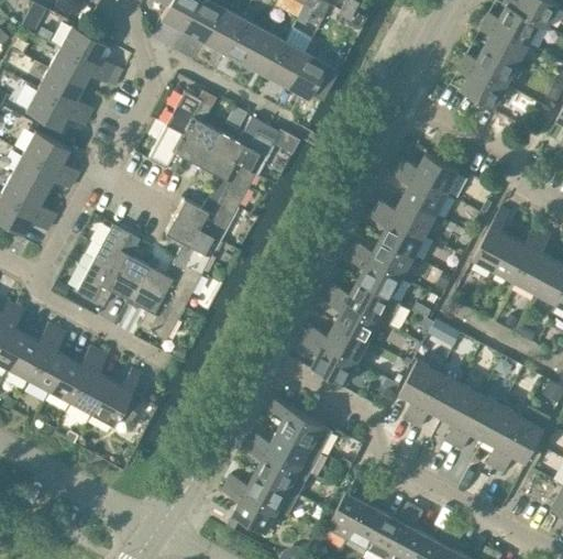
[(168,0),(165,7),(166,7),(159,21),(179,32),(196,0),(168,0)]
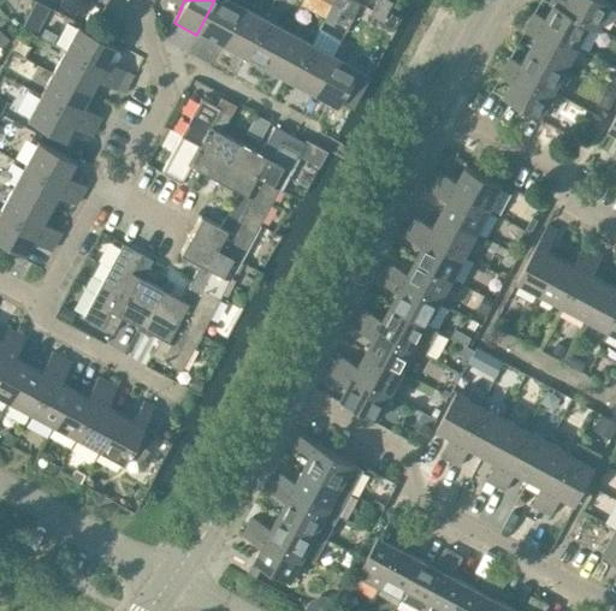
[(221,0),(214,0),(196,35),(219,47),(240,10),(221,0)]
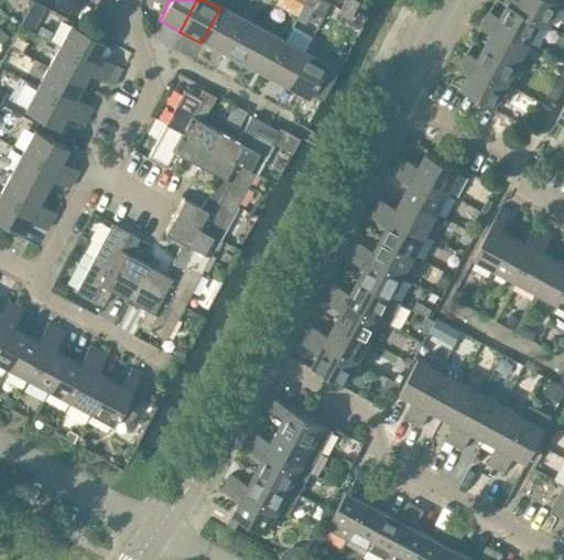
[(285,28),(290,30),(305,0),(289,0),(297,4),(285,28)]
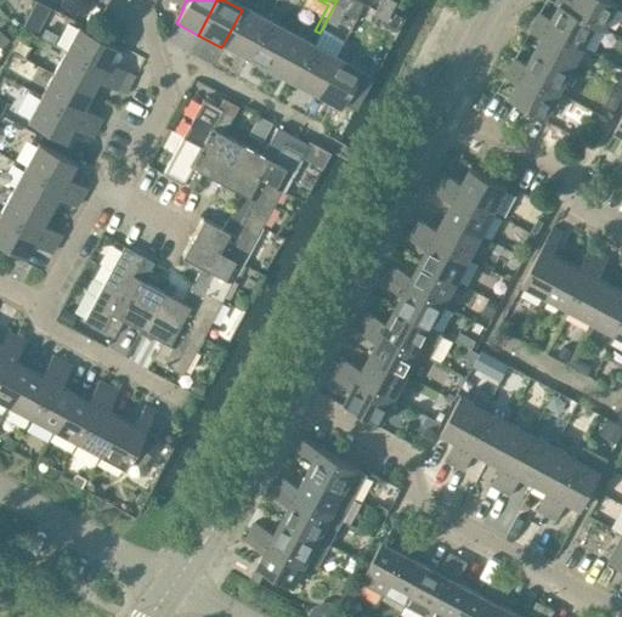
[(365,9),(349,0),(337,0),(320,33),(321,34),(334,9),(357,22),(365,9)]
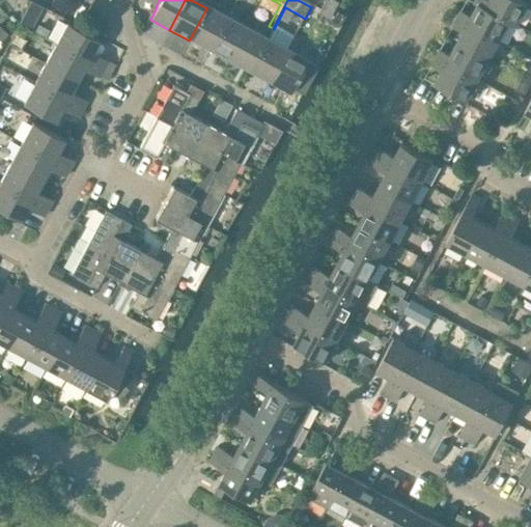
[(328,0),(326,0),(323,8),(333,14),(334,14),(338,5),(328,0)]
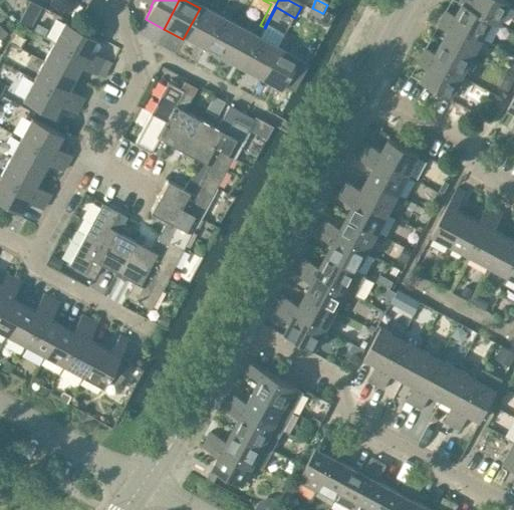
[(329,0),(327,5),(323,13),(332,17),(333,18),(343,1),(340,0),(329,0)]
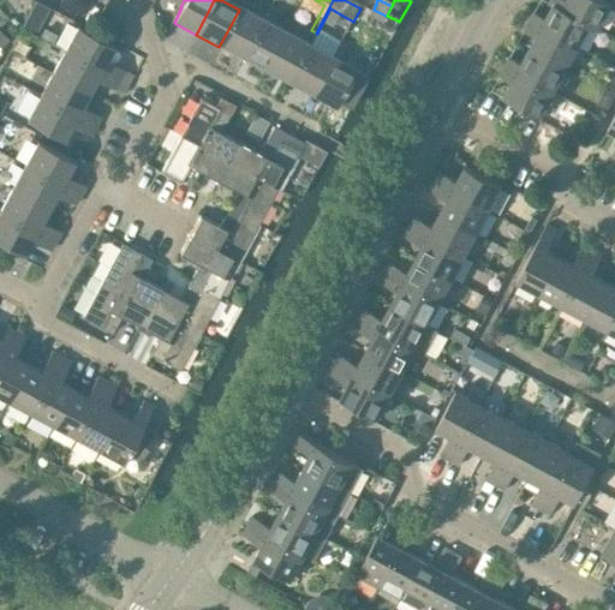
[(590,28),(589,28),(597,33),(611,7),(596,0),(567,0),(567,3),(562,0),(553,0),(549,7),(553,9),(553,7),(590,28)]
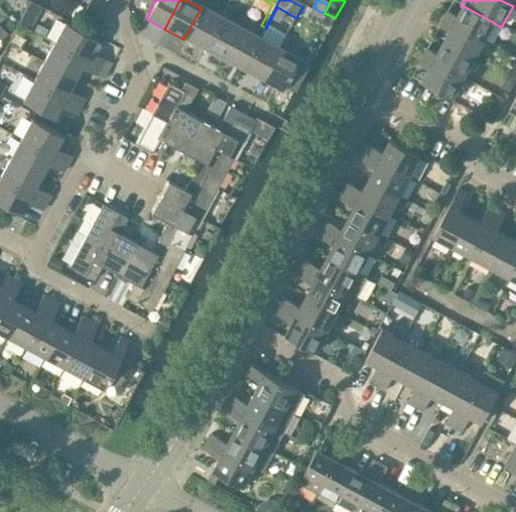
[(485,42),(494,23),(495,23),(464,6),(464,7),(458,17),(448,12),(443,20),(485,42)]
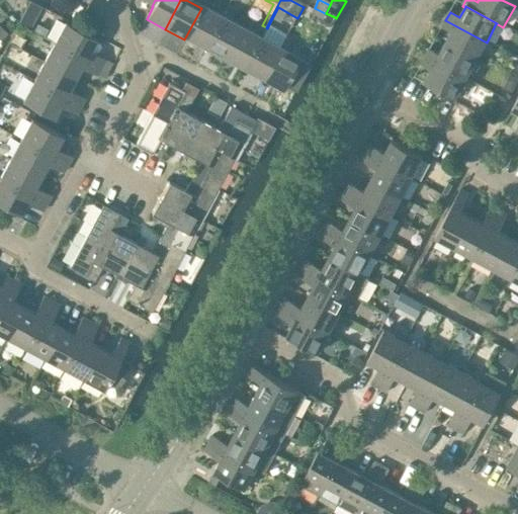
[(201,8),(184,39),(203,51),(221,18),(201,8)]
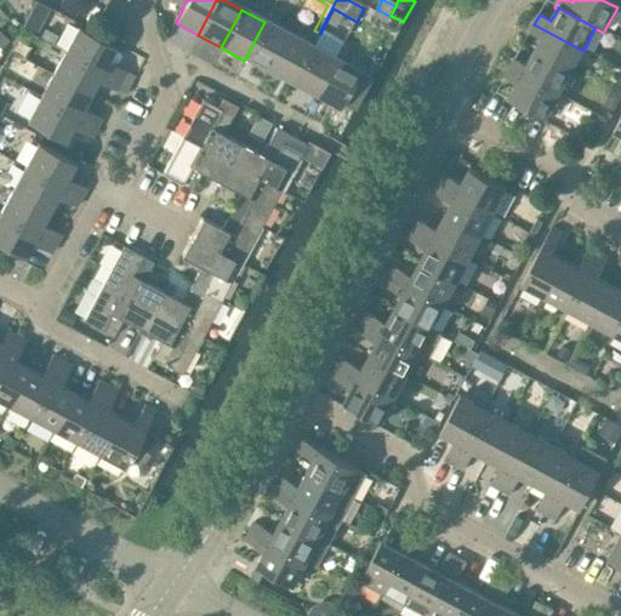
[(375,13),(371,20),(385,26),(389,16),(377,10),(375,13)]
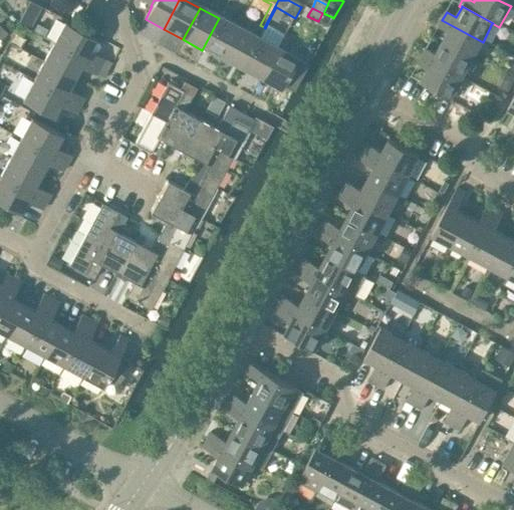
[(219,18),(202,50),(222,60),(239,28),(219,18)]
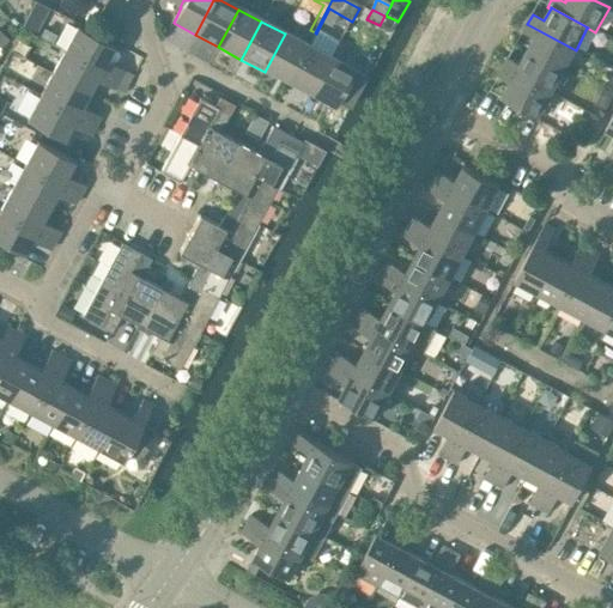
[(564,73),(576,50),(527,24),(522,34),(534,40),(527,53),(564,73)]
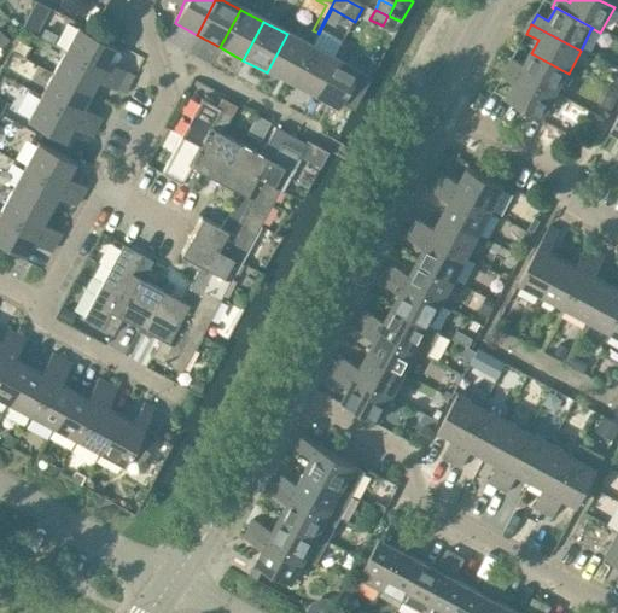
[(64,54),(121,85),(126,75),(106,64),(114,50),(77,30),(64,54)]
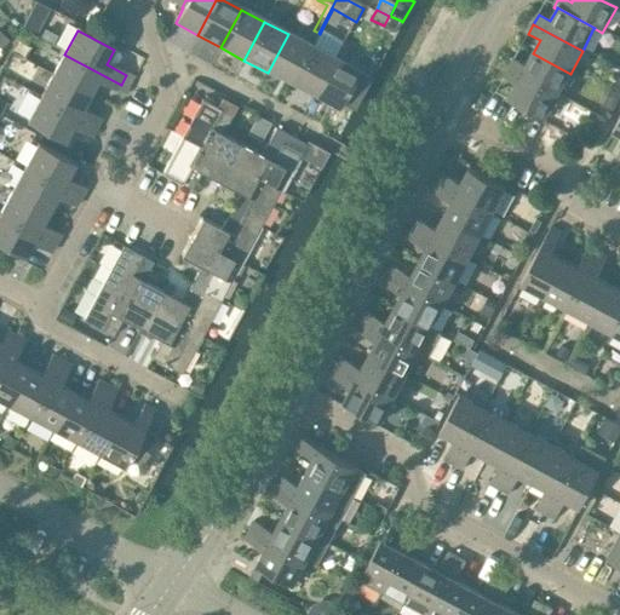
[(288,34),(268,73),(291,85),(311,47),(288,34)]
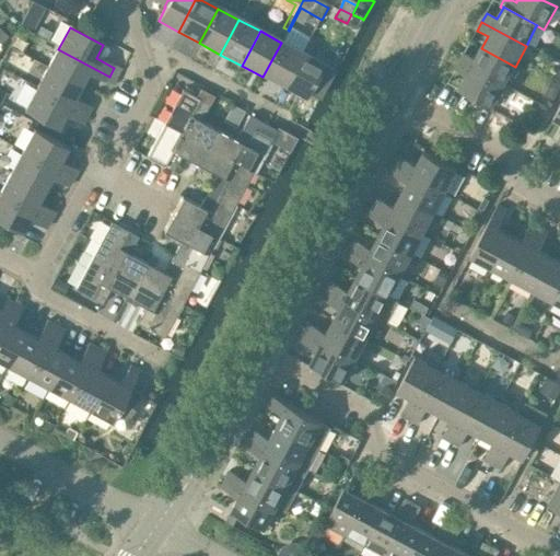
[(281,43),(263,77),(283,89),(302,54),(281,43)]
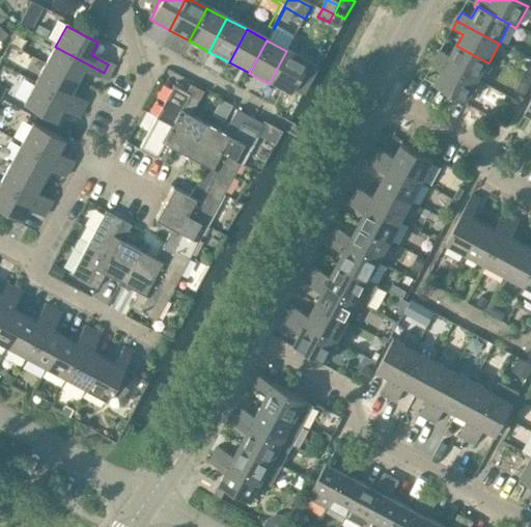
[(477,83),(488,63),(456,46),(450,57),(440,52),(436,60),(477,83)]
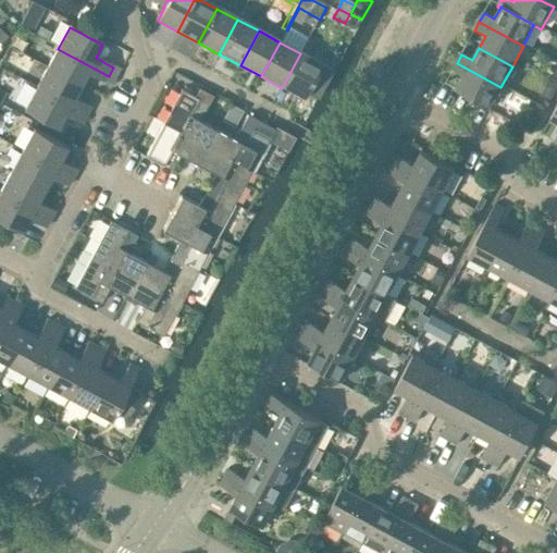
[(47,70),(79,87),(86,75),(103,85),(109,76),(58,49),(47,70)]
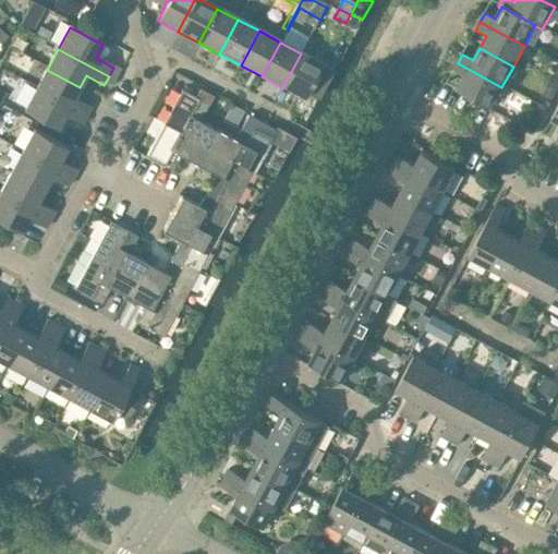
[(301,53),(282,88),(304,99),(323,65),(301,53)]
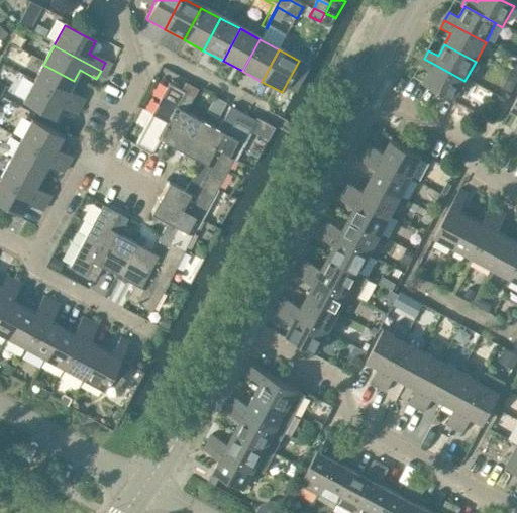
[(464,81),(424,59),(420,67),(430,72),(423,84),(454,101),(464,81)]
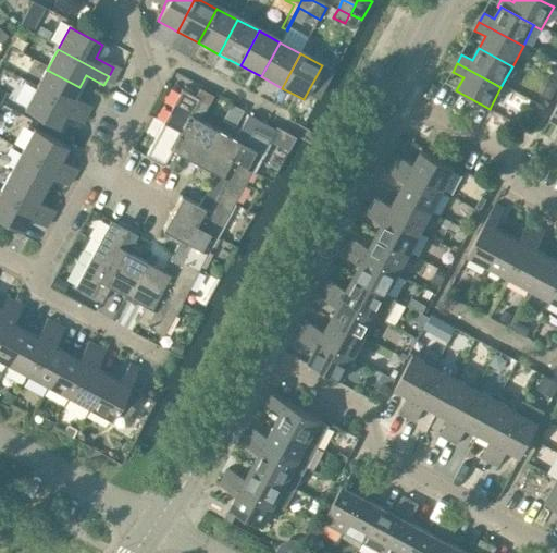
[(36,90),(86,118),(91,109),(73,99),(79,87),(47,70),(36,90)]
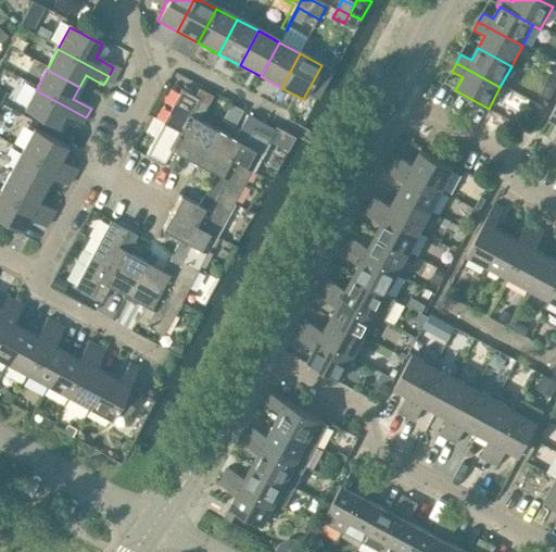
[(555,74),(553,73),(546,85),(555,90),(555,89),(555,74)]
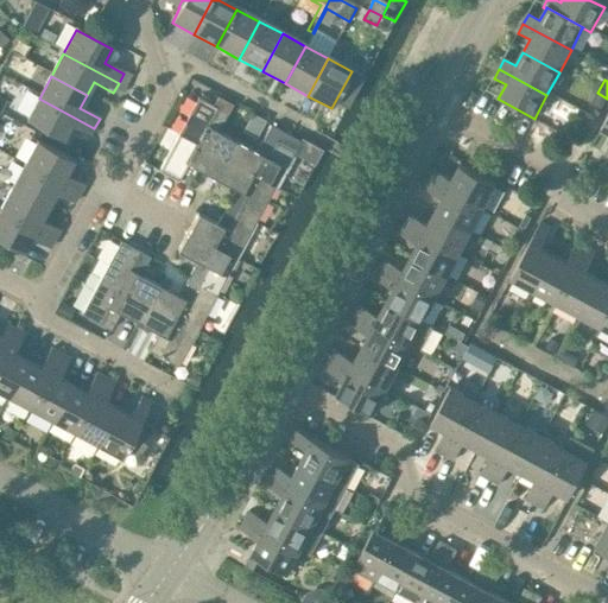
[(601,112),(607,99),(597,93),(590,107),(601,112)]
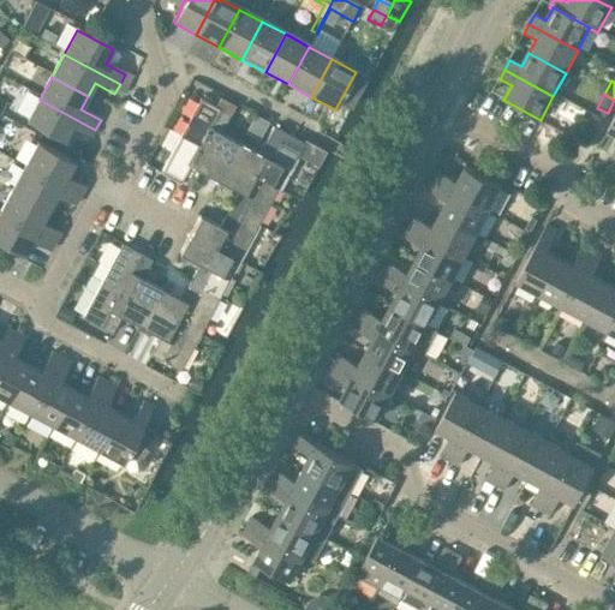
[(95,130),(40,100),(27,124),(64,143),(71,129),(90,139),(95,130)]
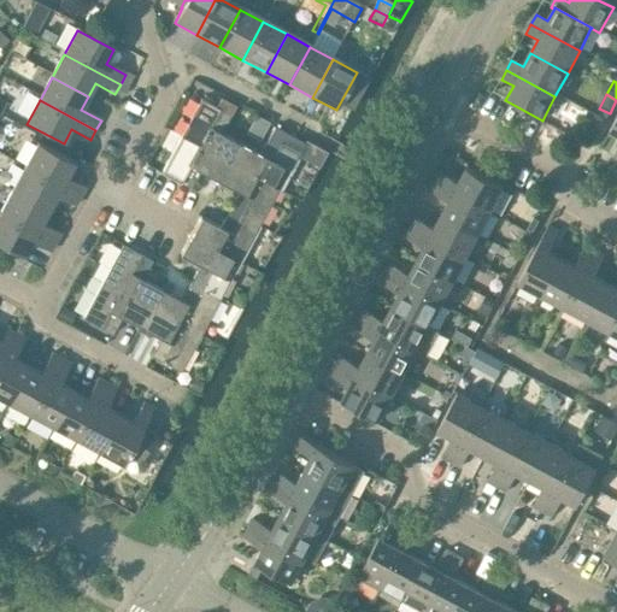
[(181,140),(230,166),(240,147),(221,136),(230,118),(200,103),(181,140)]
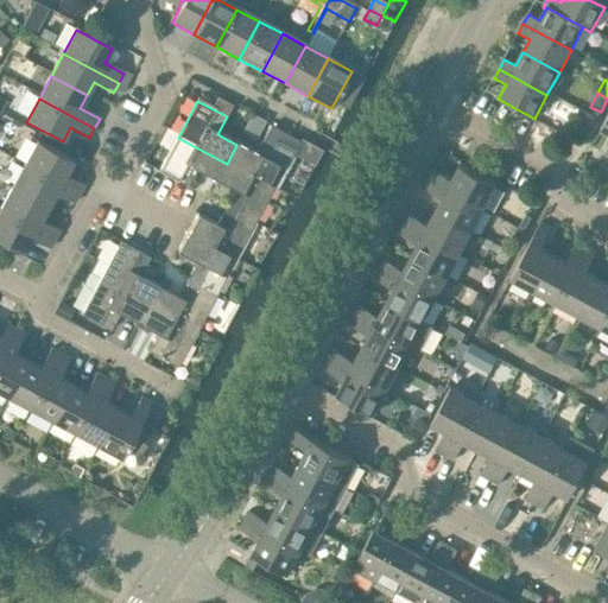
[(574,139),(583,145),(590,131),(581,126),(574,139)]
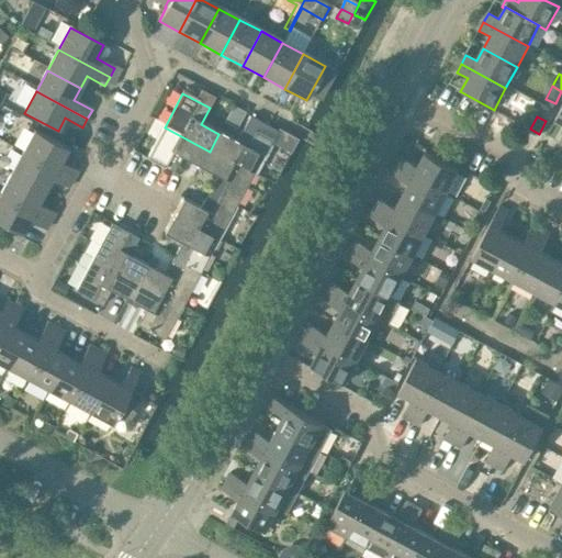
[(210,152),(255,176),(277,134),(249,119),(236,144),(218,134),(210,152)]
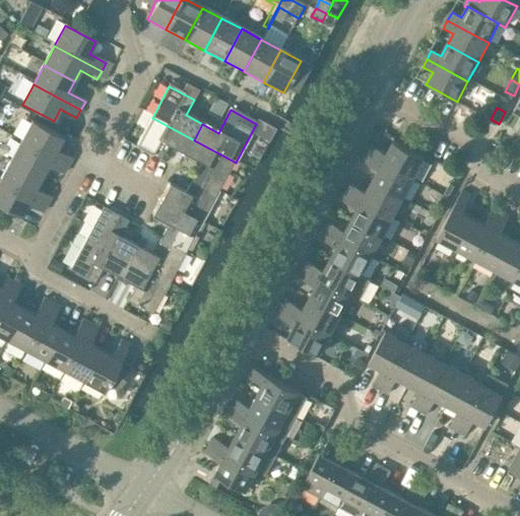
[(194,140),(152,118),(135,148),(160,163),(169,147),(185,155),(194,140)]
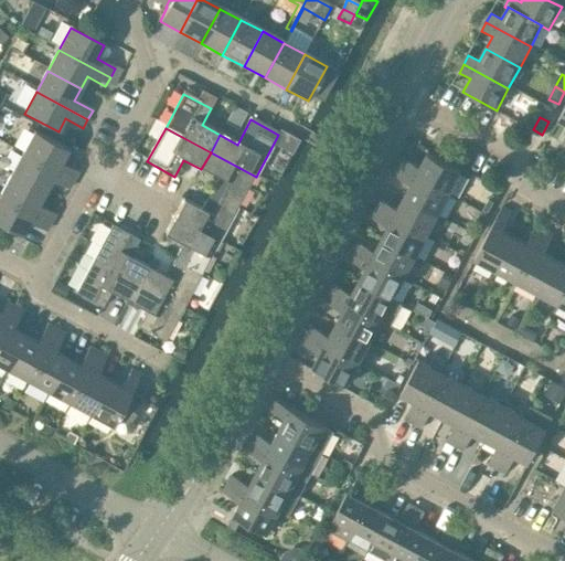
[(22,156),(73,183),(78,175),(60,165),(67,151),(33,134),(22,156)]
